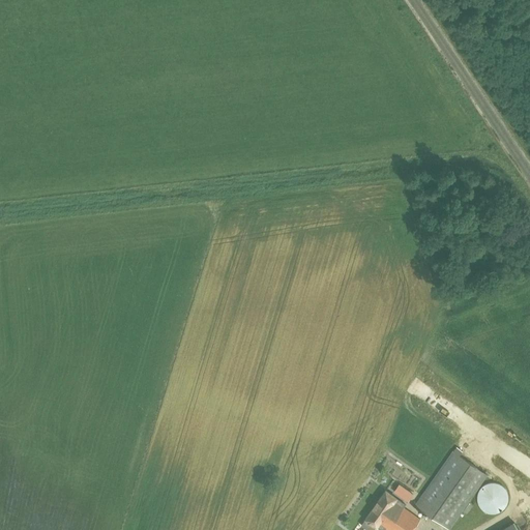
[(413,461),(421,466),(434,445),(425,440),(413,461)]
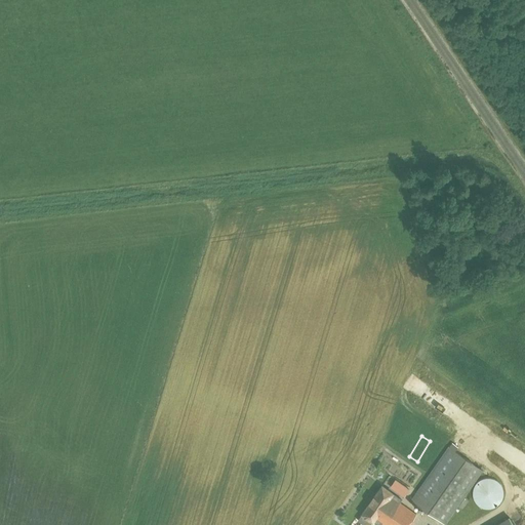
[(448,446),(410,499),(445,524),(482,470),(448,446)]
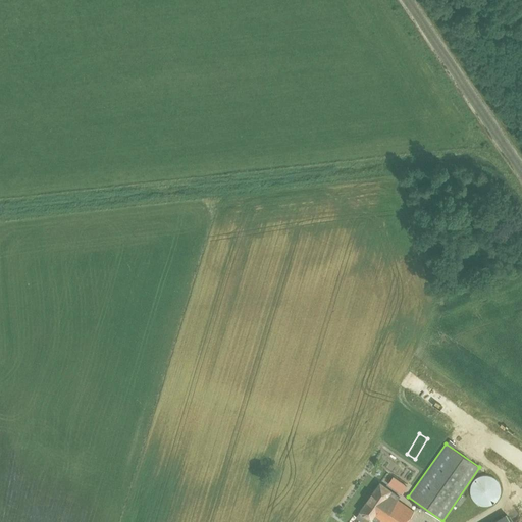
[(499,491),(500,489),(499,486),(498,483),(497,482),(494,479),(492,477),(489,476),(486,475),(484,475),(481,475),(478,476),(476,478),(474,479),(472,482),(471,484),(470,487),(470,490),(471,492),(471,496),(473,499),(475,501),(476,502),(479,503),(481,504),(484,504),(487,504),(490,503),(493,502),(496,500),(498,497),(499,494),(499,491)]
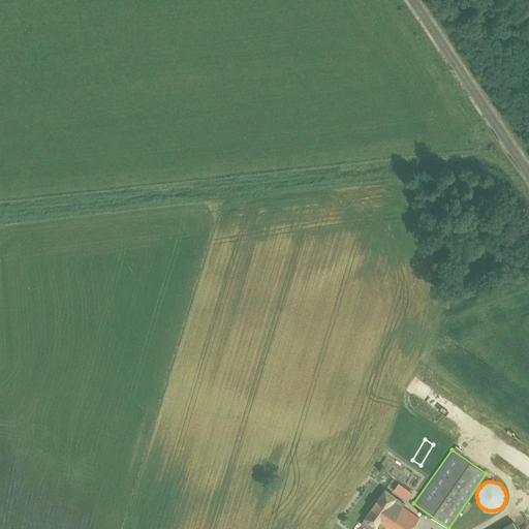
[(400,495),(407,500),(412,493),(405,488),(400,495)]
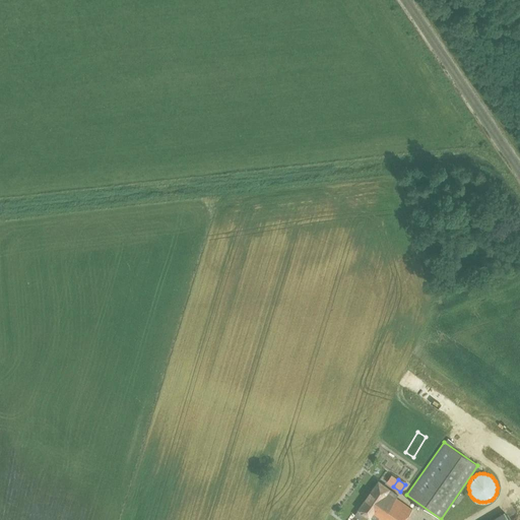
[(403,519),(411,508),(395,497),(397,494),(378,480),(359,509),(369,516),(375,519),(376,519),(377,519),(379,519),(403,519)]
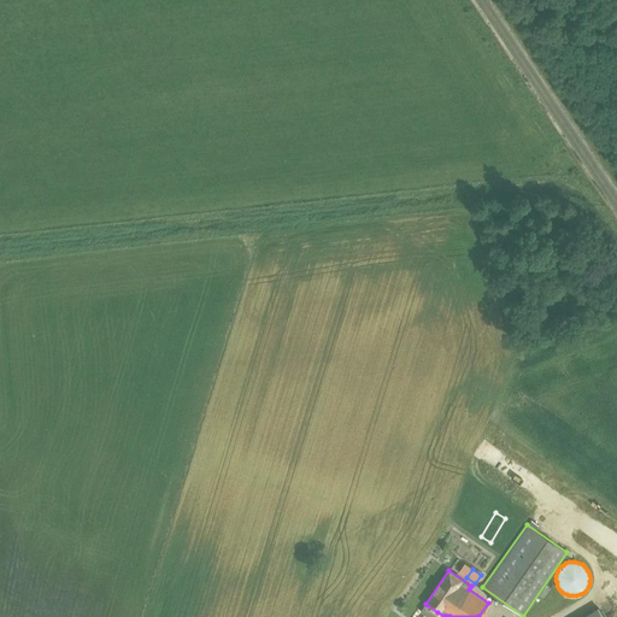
[(604,616),(598,606),(579,616),(604,616)]
